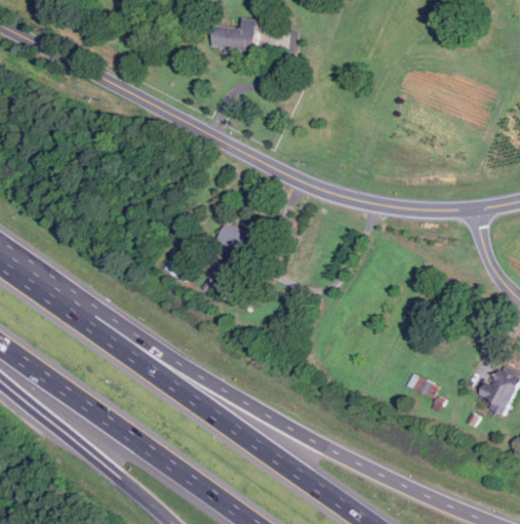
[(211,26),(208,49),(252,54),(255,21),(240,18),(238,29),(211,26)]
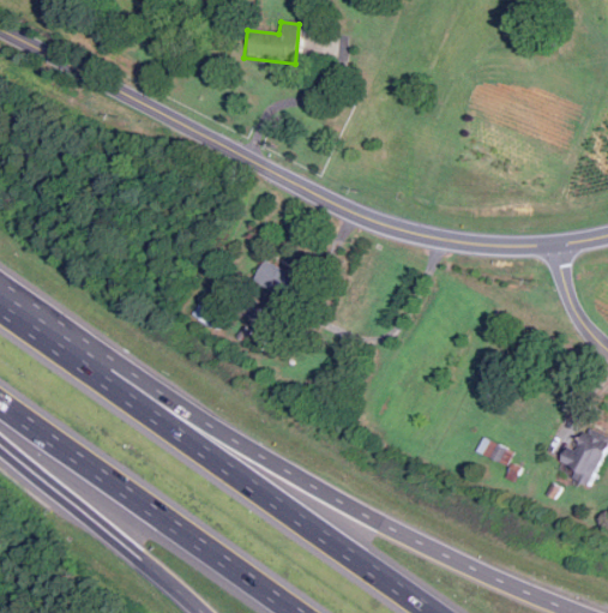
[(251,280),(290,305),(302,284),(264,259),(251,280)]
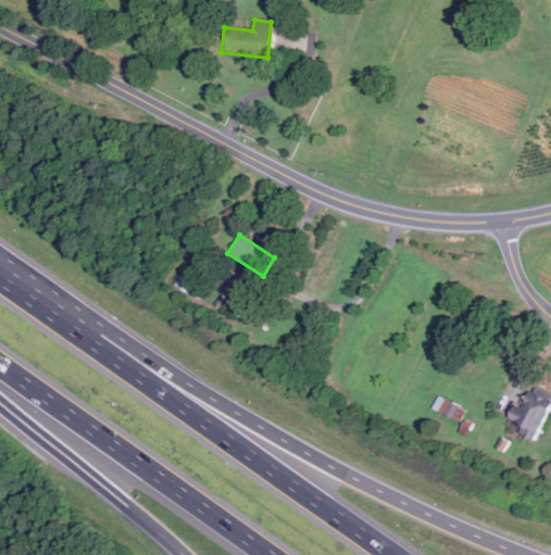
[(531,439),(550,400),(550,396),(525,385),(504,426),(531,439)]
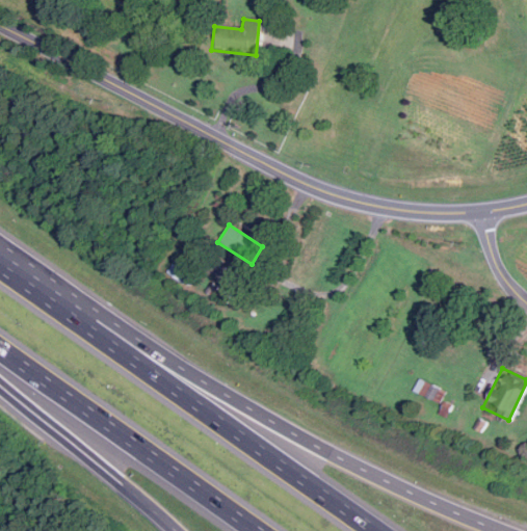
[(412,392),(438,403),(444,392),(417,380),(412,392)]
